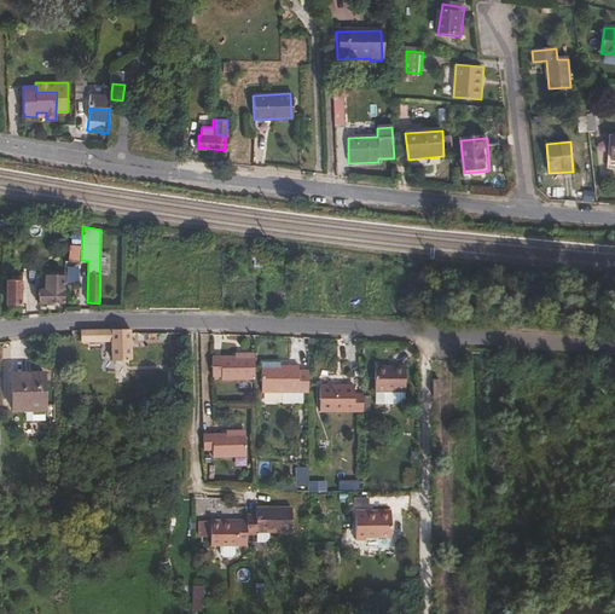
[(64,303),(64,290),(65,290),(65,276),(47,276),(47,290),(39,290),(39,303),(64,303)]
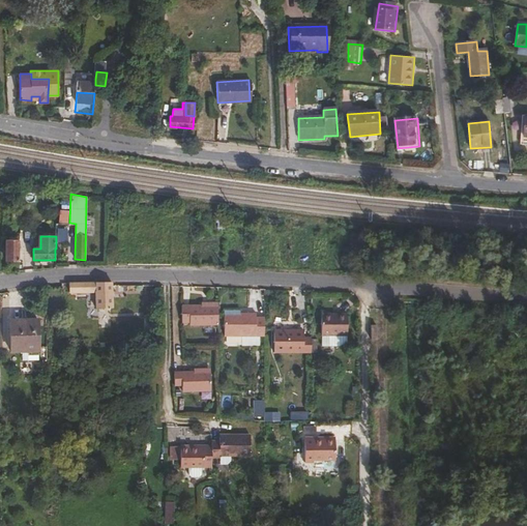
[(18,260),(19,237),(10,237),(10,241),(7,241),(6,260),(18,260)]
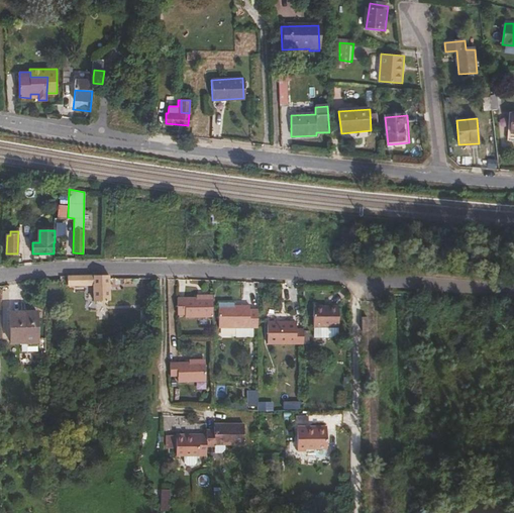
[(330,264),(331,247),(319,246),(318,263),(330,264)]
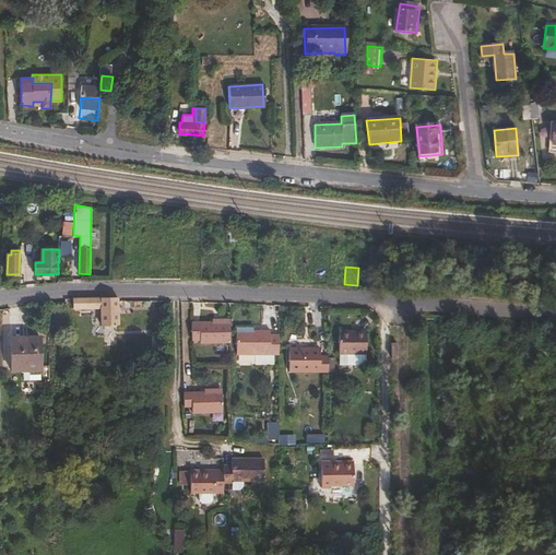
[(118,307),(118,297),(73,298),(73,308),(102,308),(118,307)]
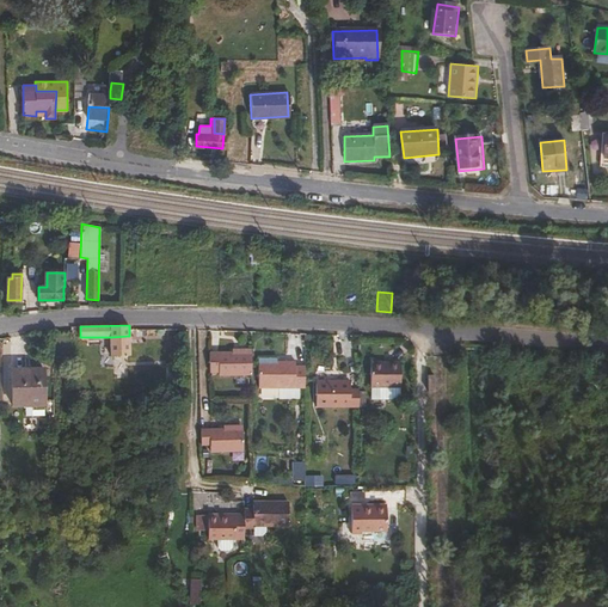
[(130,355),(129,336),(111,337),(111,355),(130,355)]
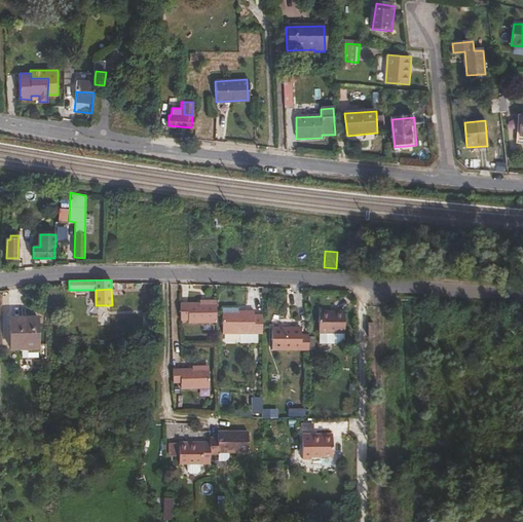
[(219,317),(219,298),(201,298),(184,298),(184,314),(191,314),(191,317),(219,317)]
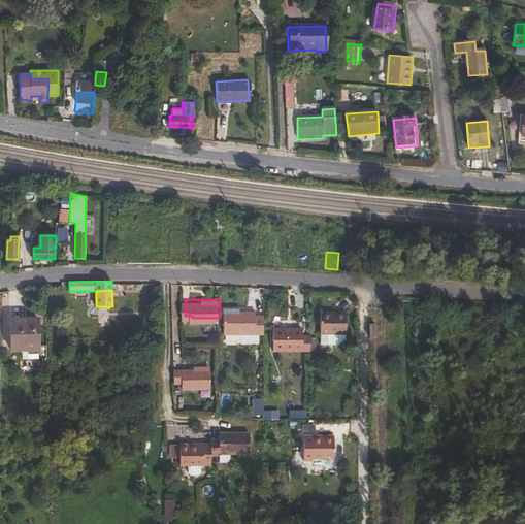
[(265,329),(265,310),(258,310),(258,307),(242,307),(226,306),(226,329),(265,329)]
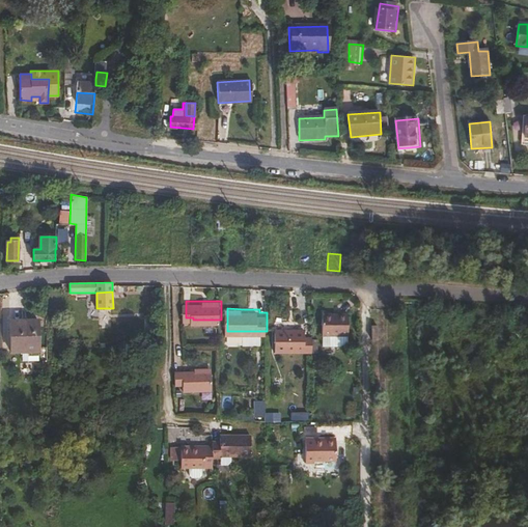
[(350,334),(350,312),(324,311),(323,332),(350,334)]
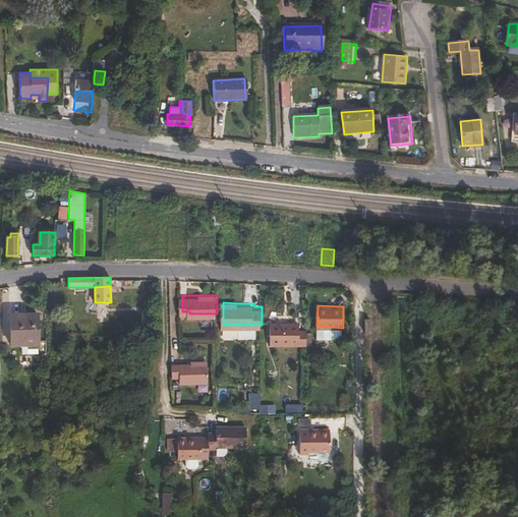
[(38,344),(39,313),(11,312),(10,343),(38,344)]
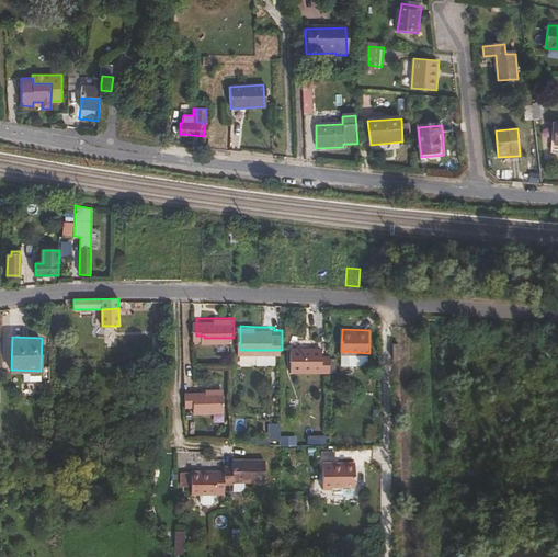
[(331,370),(331,354),(323,353),(323,347),(293,345),(292,368),(331,370)]
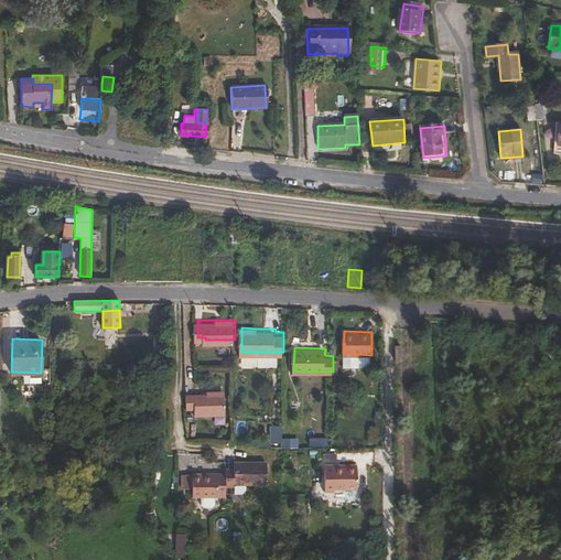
[(371,366),(371,355),(343,353),(343,366),(371,366)]
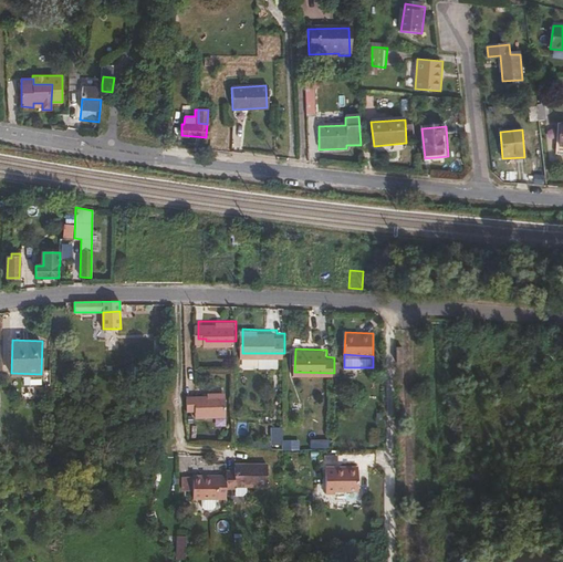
[(227,413),(227,392),(209,392),(186,392),(186,406),(194,406),(194,413),(227,413)]
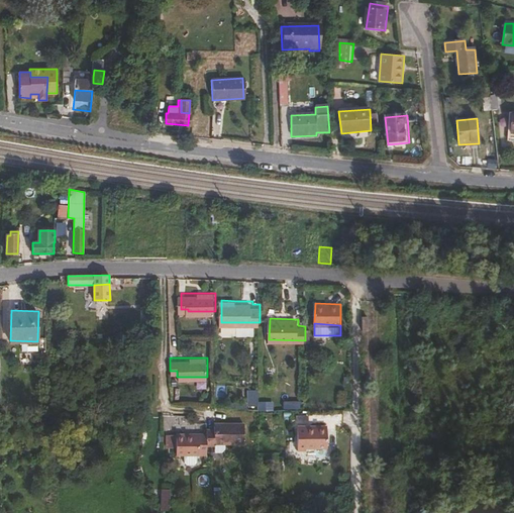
[(259,395),(259,380),(250,380),(250,395),(259,395)]
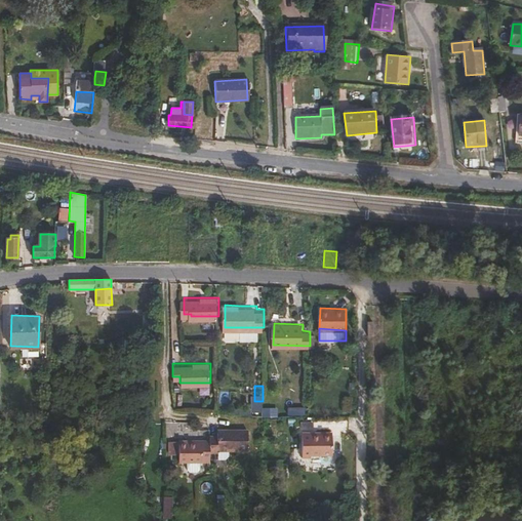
[(247,451),(248,431),(233,431),(233,434),(218,434),(218,437),(210,437),(210,441),(210,444),(210,453),(217,453),(217,450),(247,451)]
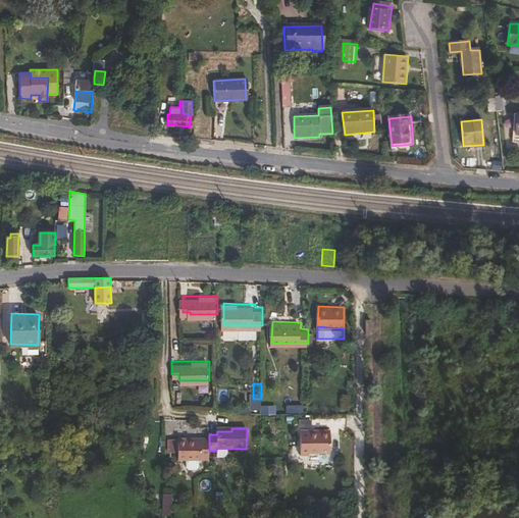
[(328,452),(328,432),(307,432),(307,429),(299,429),(299,454),(307,454),(307,452),(328,452)]
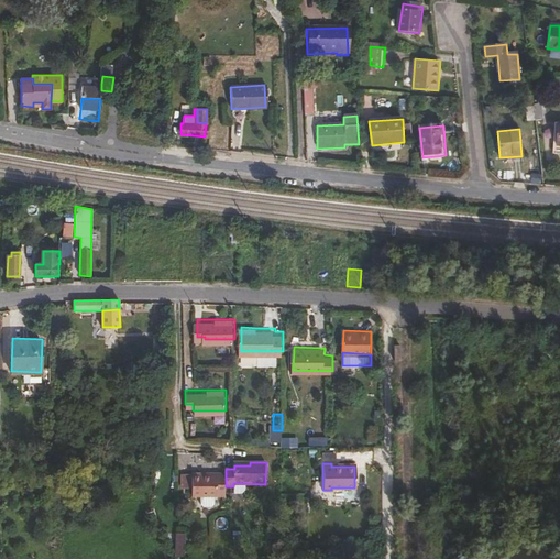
[(224,495),(226,486),(226,477),(201,477),(201,473),(193,473),(193,495),(224,495)]
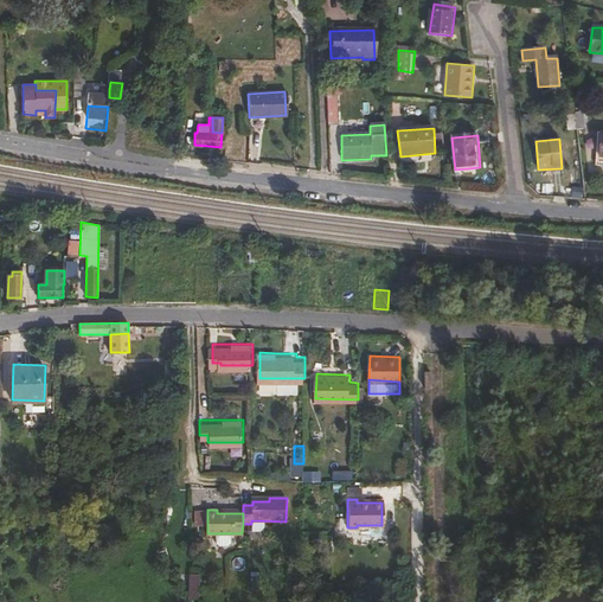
[(201,601),(204,577),(183,576),(181,601),(201,601)]
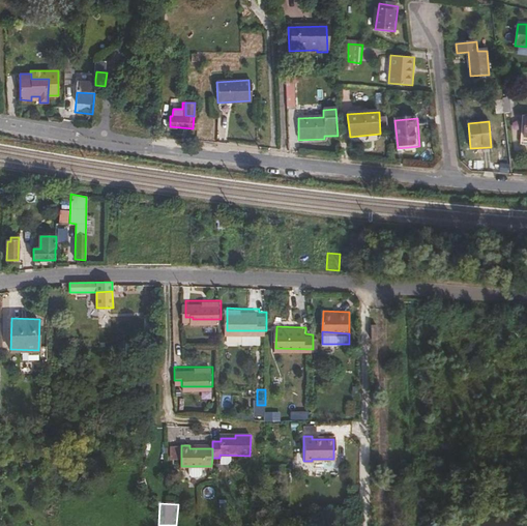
All buildings are outlined.
